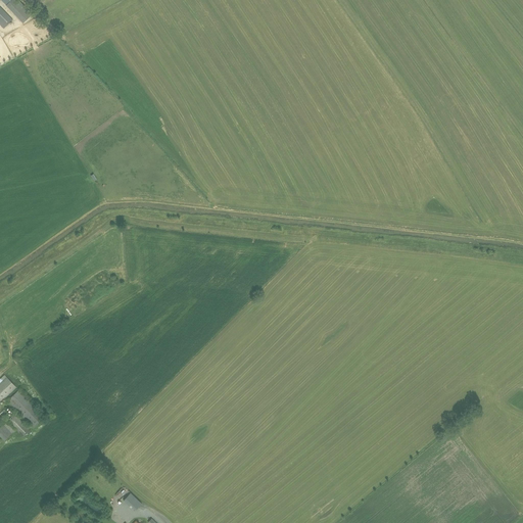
[(1,0),(7,5),(6,5),(24,24),(33,14),(18,0),(1,0)]
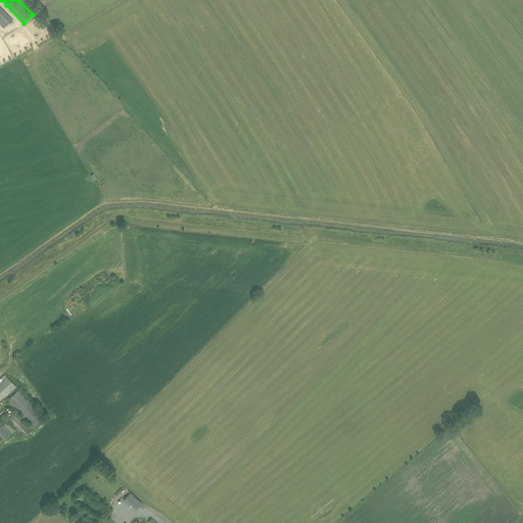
[(0,25),(4,29),(9,24),(12,19),(0,6),(0,25)]
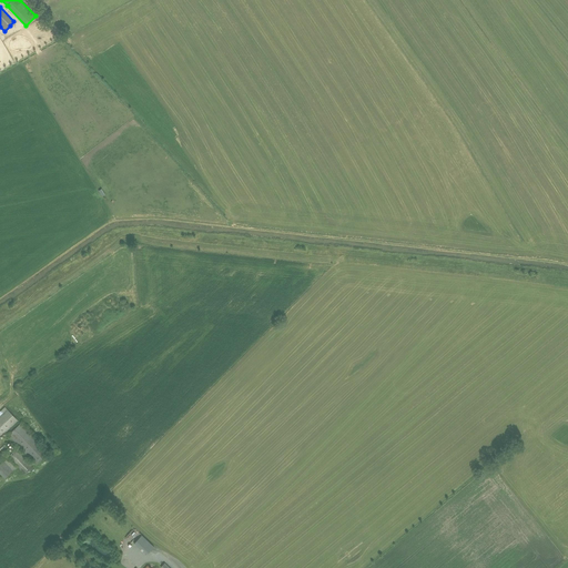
[(0,437),(18,421),(8,409),(0,416),(0,437)]
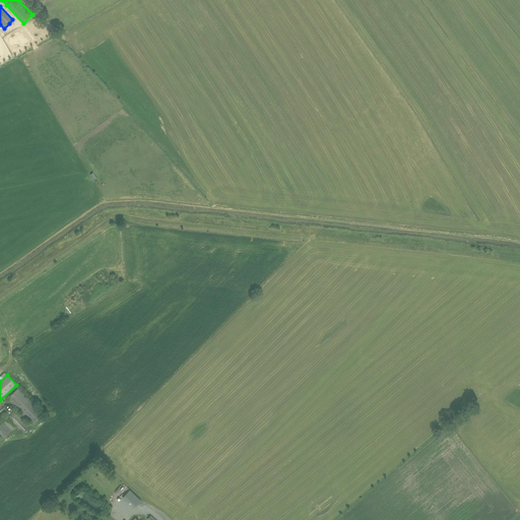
[(8,398),(34,425),(45,414),(19,388),(8,398)]
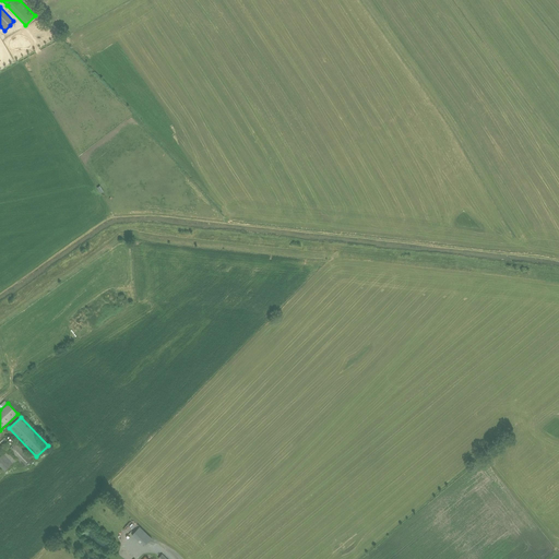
[(0,451),(6,447),(9,449),(15,442),(13,440),(9,442),(4,437),(0,441),(0,451)]
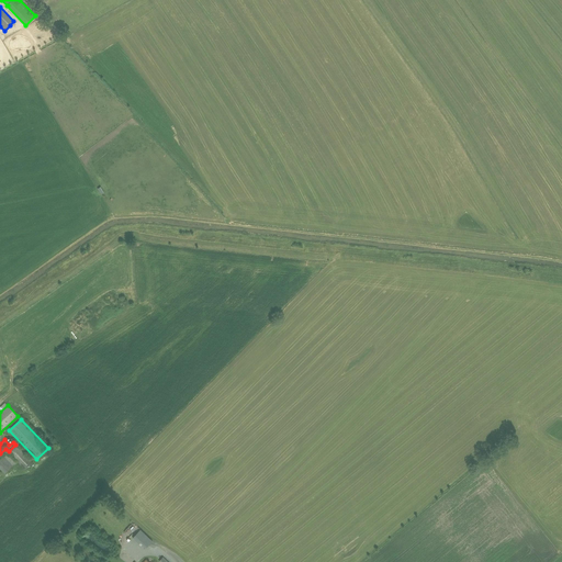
[(15,445),(9,451),(8,452),(25,470),(33,463),(15,445)]
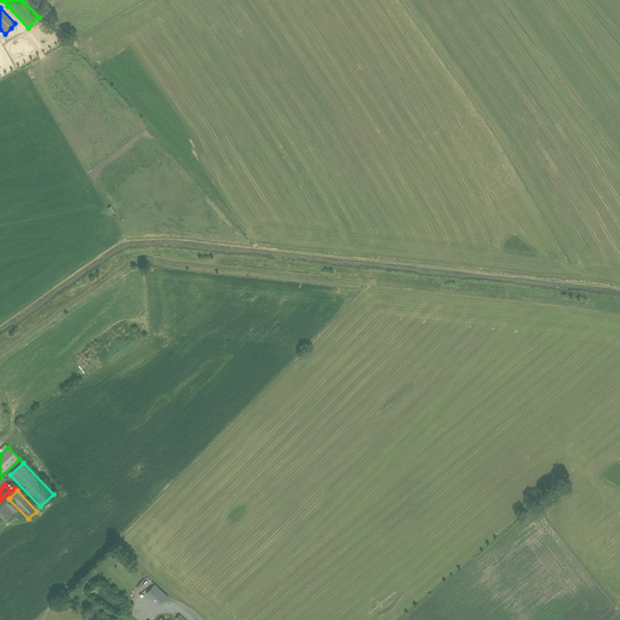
[(18,510),(9,499),(0,506),(0,516),(6,523),(18,510)]
